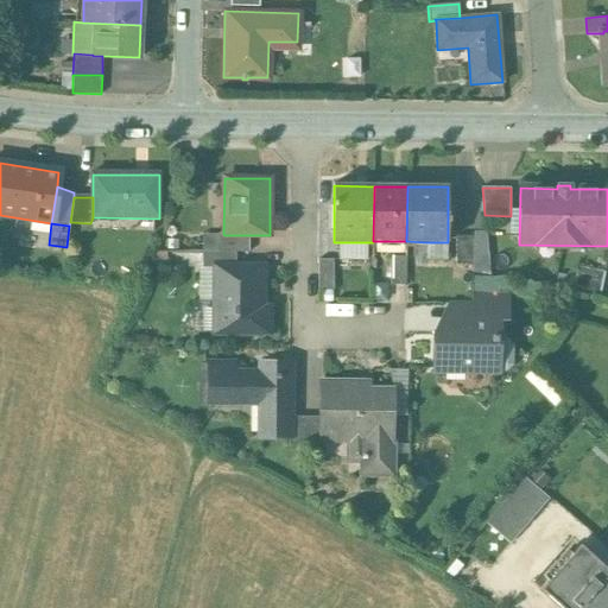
[(486,233),(473,236),(474,266),(474,272),(489,276),(486,233)]
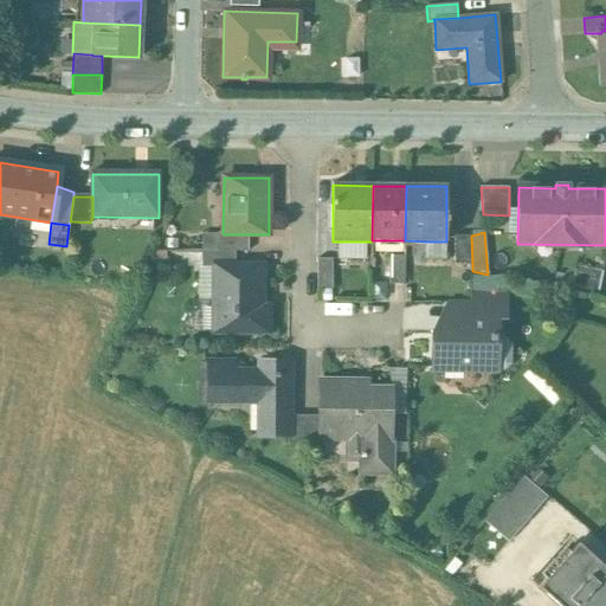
[(247,234),(224,234),(223,233),(218,233),(217,251),(218,251),(236,251),(247,251),(247,234)]
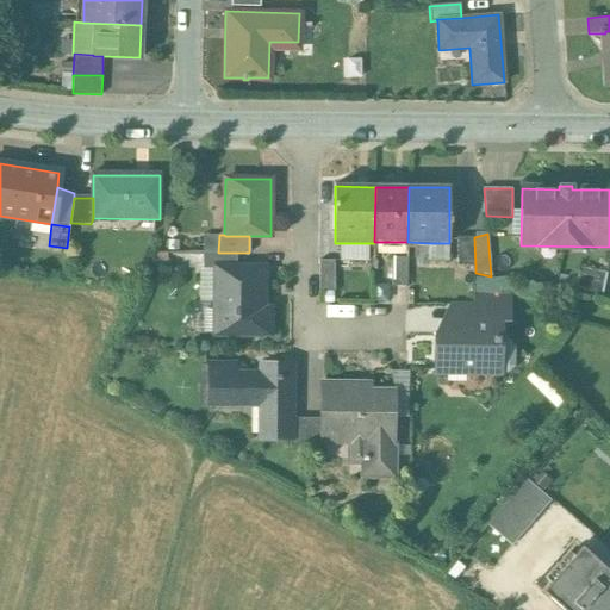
[(474,237),(458,237),(458,267),(475,267),(474,237)]
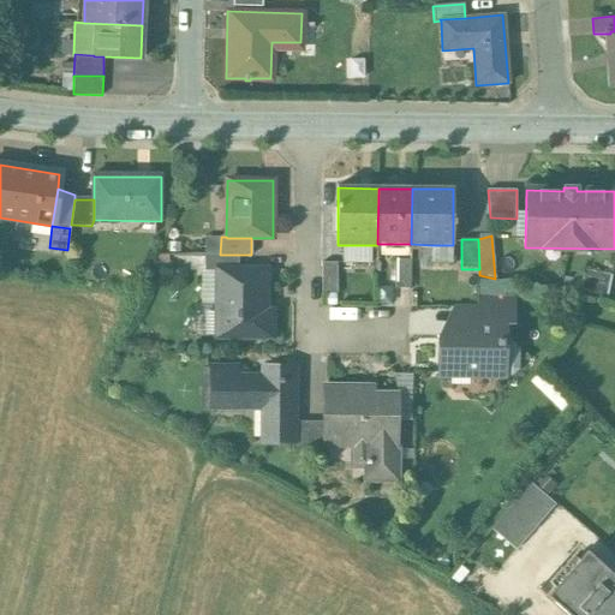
[(365,245),(345,245),(345,263),(371,263),(371,245),(365,245)]
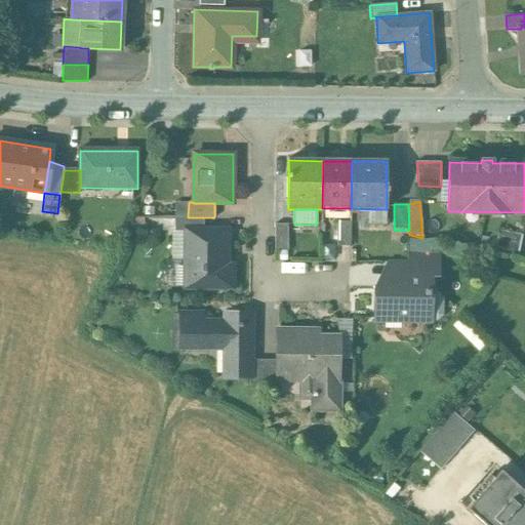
[(386,209),(368,209),(368,226),(386,226),(386,209)]
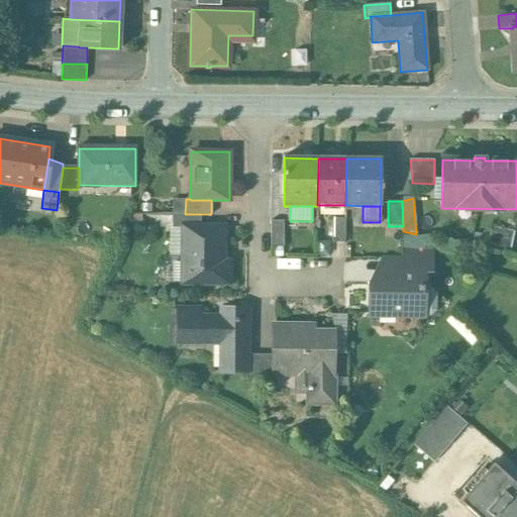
[(186,214),(185,214),(172,214),(172,227),(182,227),(182,226),(201,226),(201,214),(186,214)]
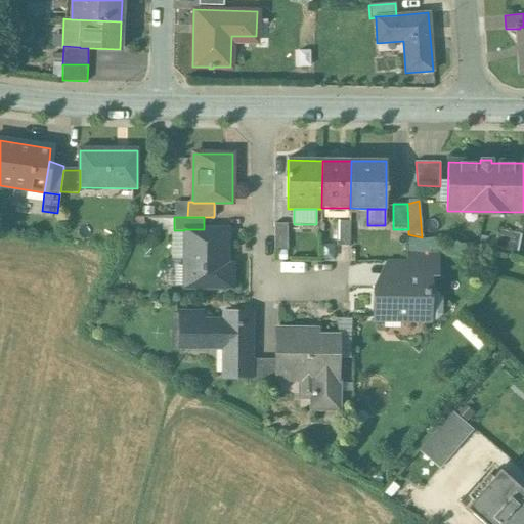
[(350,221),(338,221),(337,246),(350,246),(350,221)]
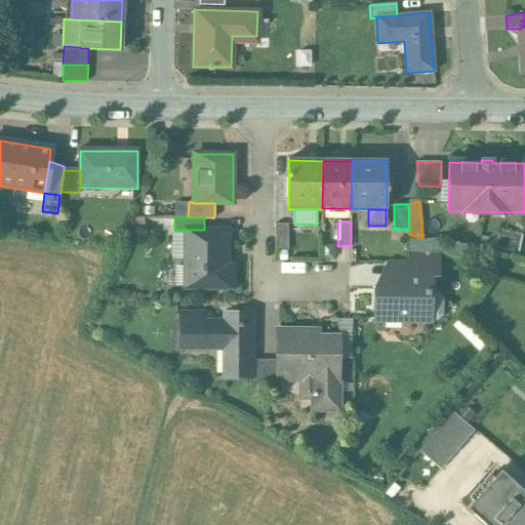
[(288,225),(275,225),(274,251),(287,251),(288,225)]
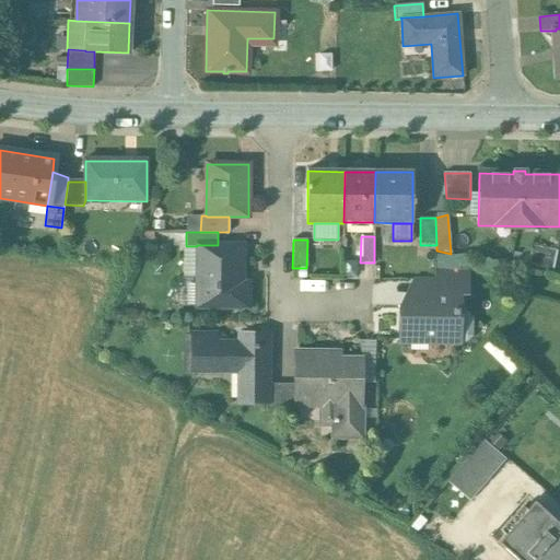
[(218,245),(197,245),(197,246),(197,306),(247,306),(247,283),(242,283),(242,245),(218,245)]
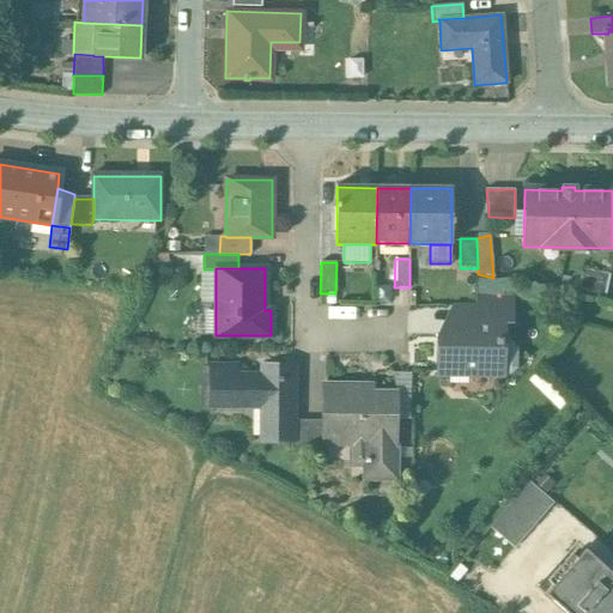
[(611,274),(582,268),(577,295),(605,299),(611,274)]
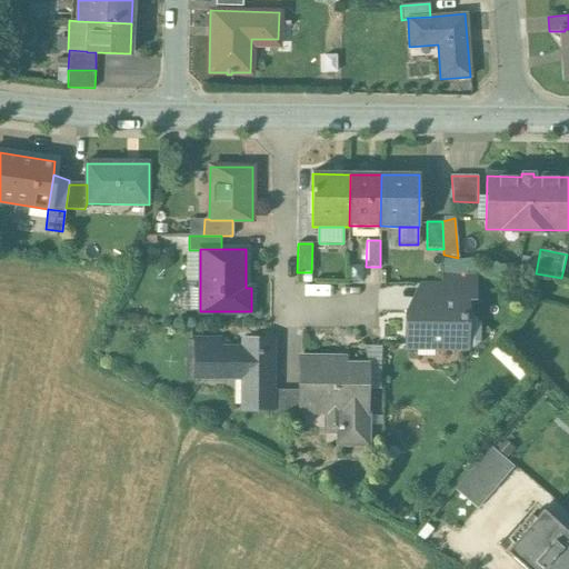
[(442,285),(428,285),(428,311),(449,311),(449,298),(469,298),(469,299),(476,299),(477,276),(442,275),(442,285)]
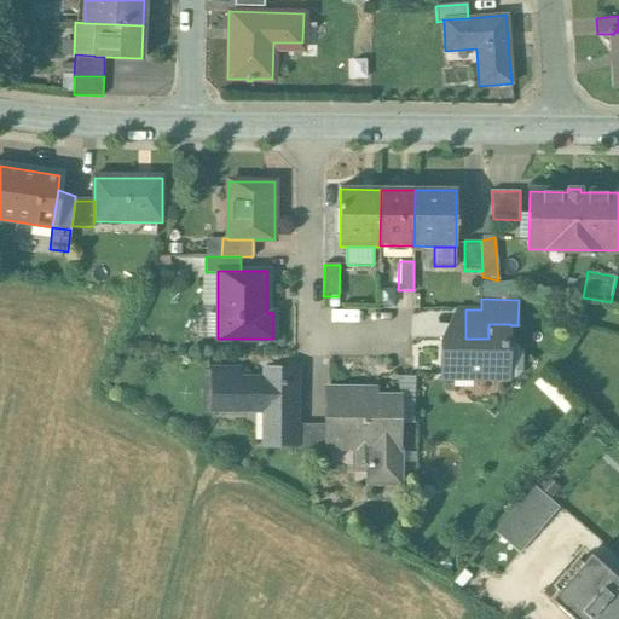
[(466,339),(440,337),(440,376),(509,377),(509,375),(515,376),(521,370),(521,351),(515,346),(510,346),(510,325),(510,324),(489,324),(489,339),(466,339)]
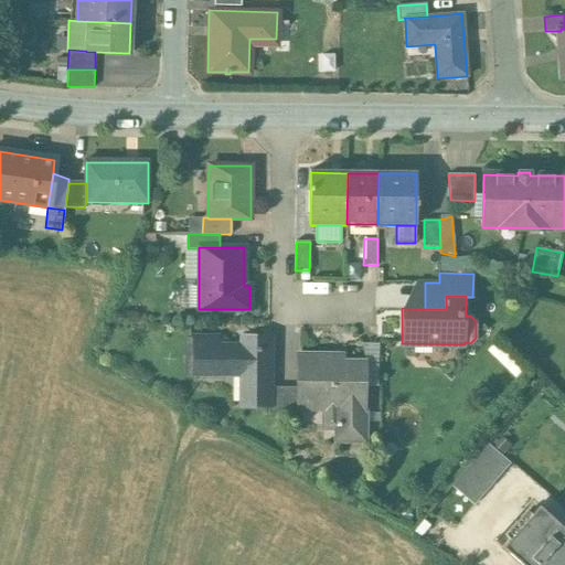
[(269,339),(242,339),(242,347),(215,347),(215,339),(195,338),(195,374),(241,374),(241,404),(267,405),(268,405),(269,386),(269,339)]
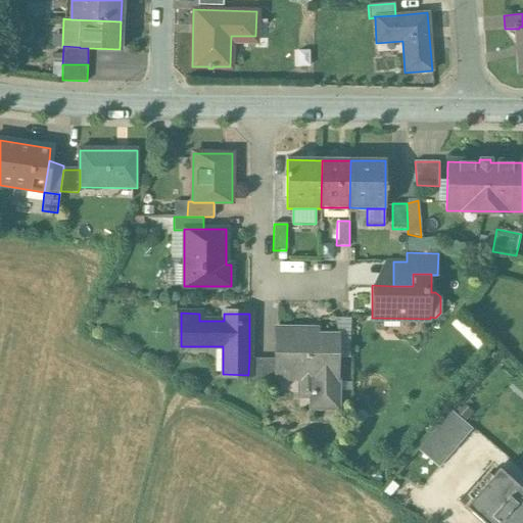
[(338,338),(304,337),(304,330),(274,330),(274,359),(273,377),(275,377),(298,377),(298,396),(312,396),(312,410),(339,410),(339,378),(337,378),(338,338)]
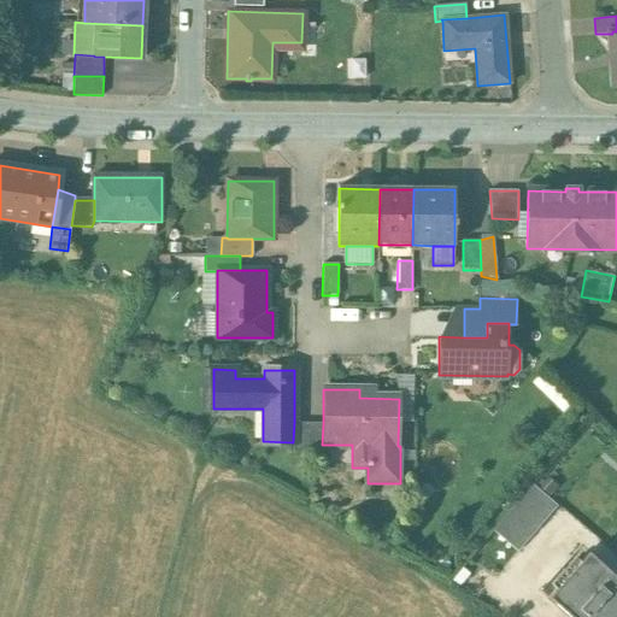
[(310,423),(294,422),(293,442),(292,442),(292,451),(310,451),(310,423)]
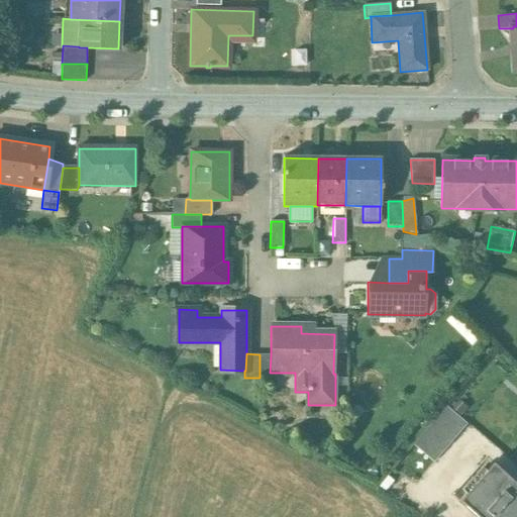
[(271,354),(260,354),(260,378),(260,381),(272,381),(272,373),(270,373),(271,354)]
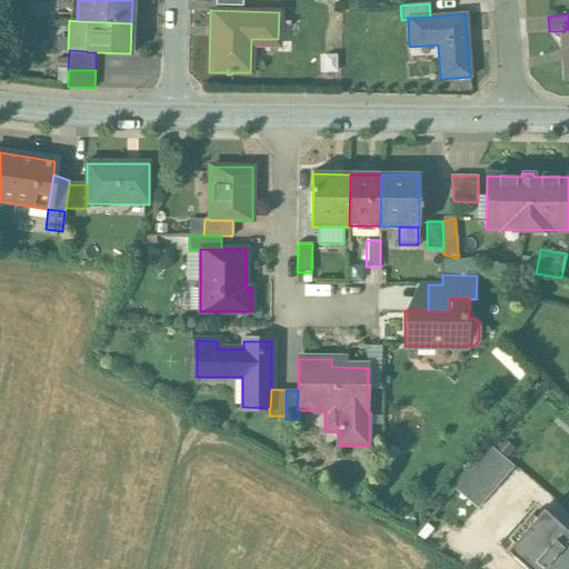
[(493,449),(469,478),(467,477),(456,490),(478,509),(513,467),(493,449)]
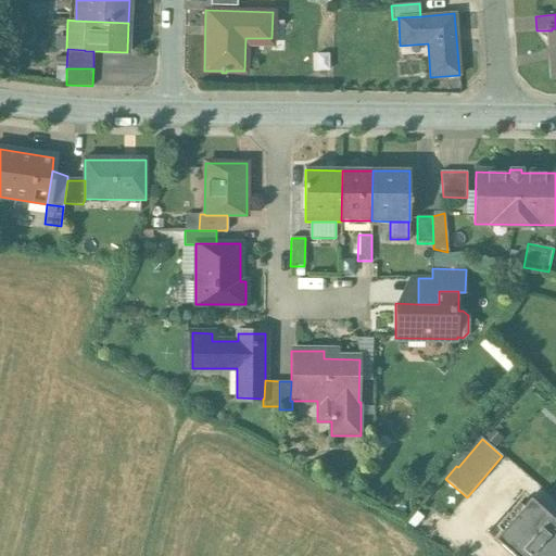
[(555,555),(555,522),(530,498),(522,506),(515,500),(492,525),(500,531),(493,539),(512,555),(555,555)]
